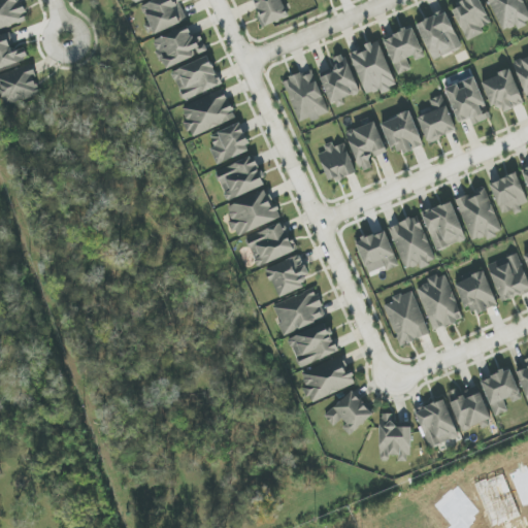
[(0,0),(0,30),(28,22),(21,0),(0,0)]
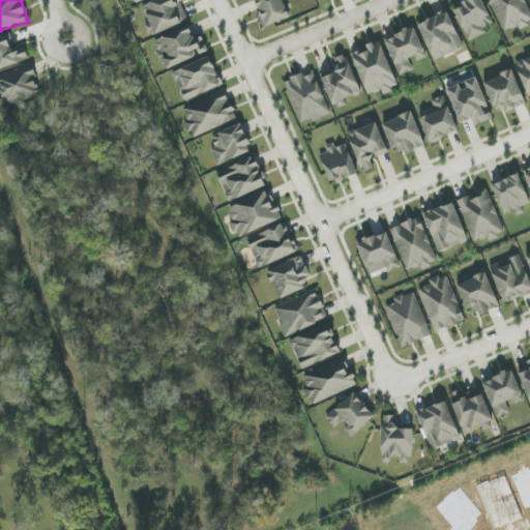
[(155,0),(143,5),(154,34),(187,22),(180,1),(183,0),(155,0)]
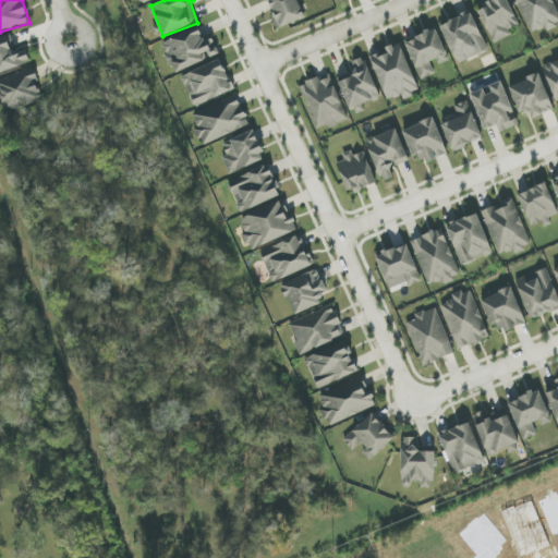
[(267,0),(279,28),(305,19),(298,0),(267,0)]
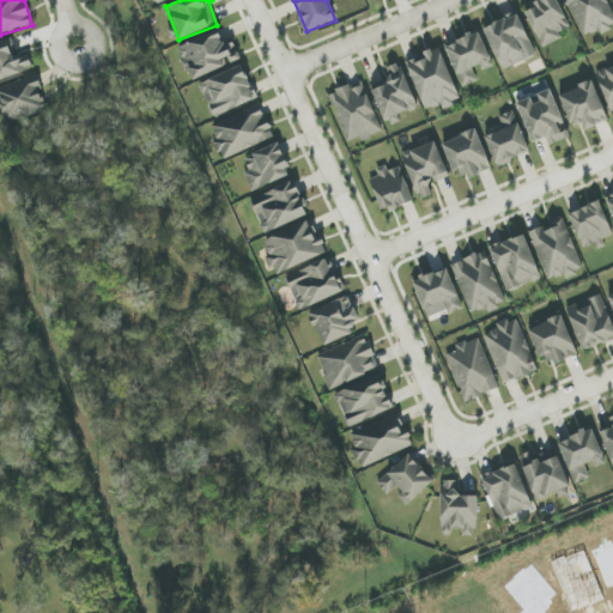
[(542,0),(525,8),(544,48),(563,40),(559,34),(571,28),(557,0),(542,0)]
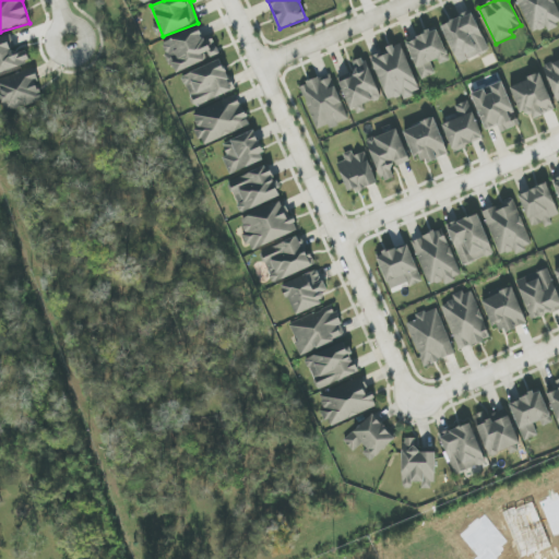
[(518,0),(533,34),(546,27),(547,31),(558,24),(558,13),(552,0),(518,0)]
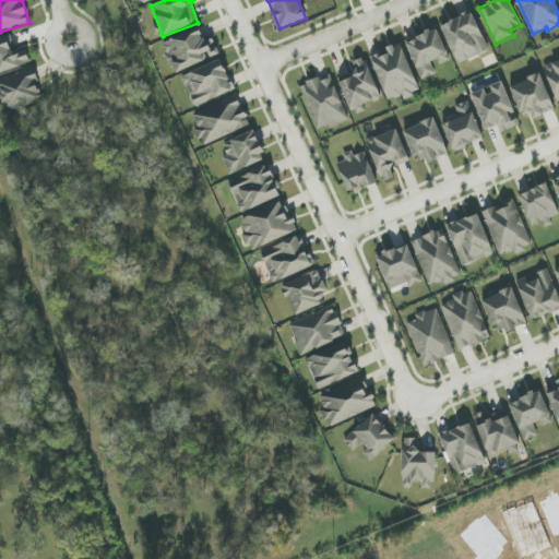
[(489,51),(474,13),(442,24),(458,63),(489,51)]
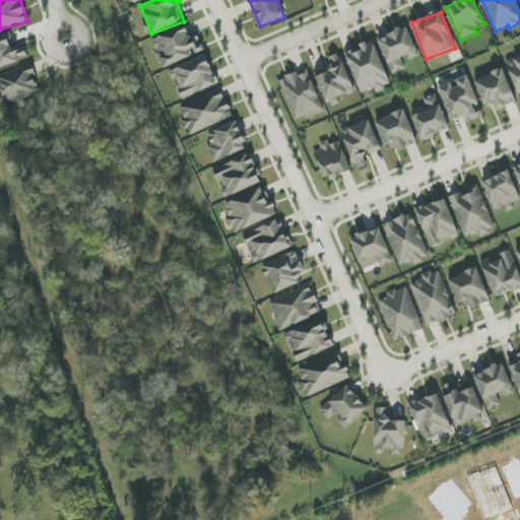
[(151,40),(163,68),(200,53),(188,24),(151,40)]
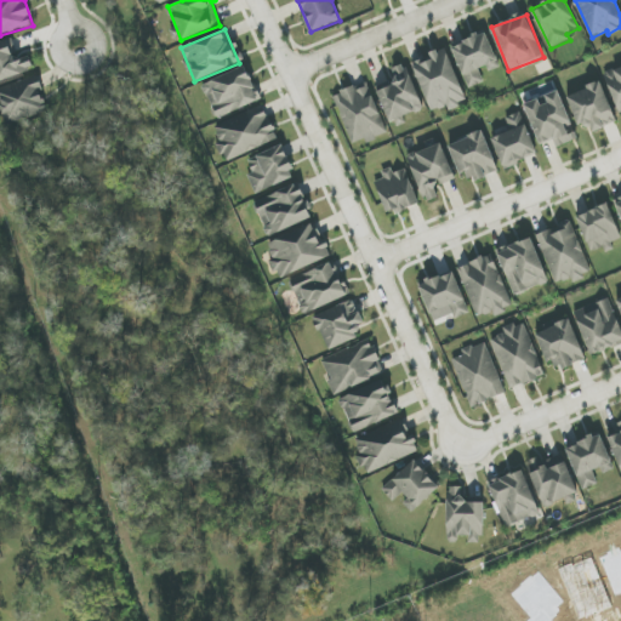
[(500,63),(484,32),(450,47),(471,89),(484,81),(480,73),(500,63)]
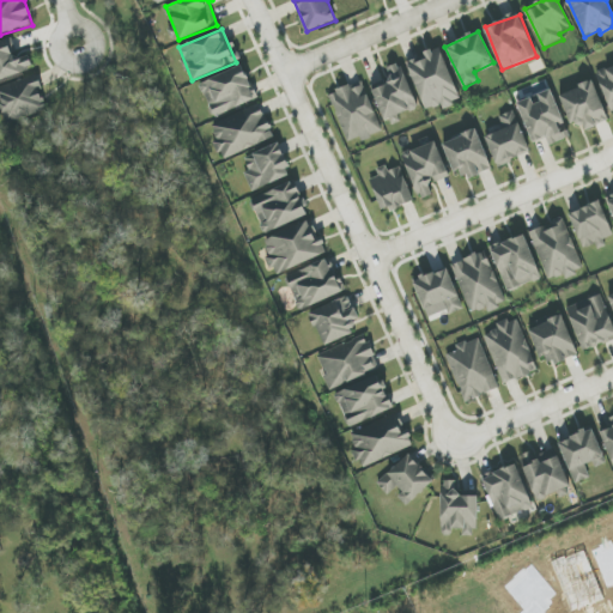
[(0,79),(34,70),(29,56),(14,61),(8,40),(0,42),(0,79)]
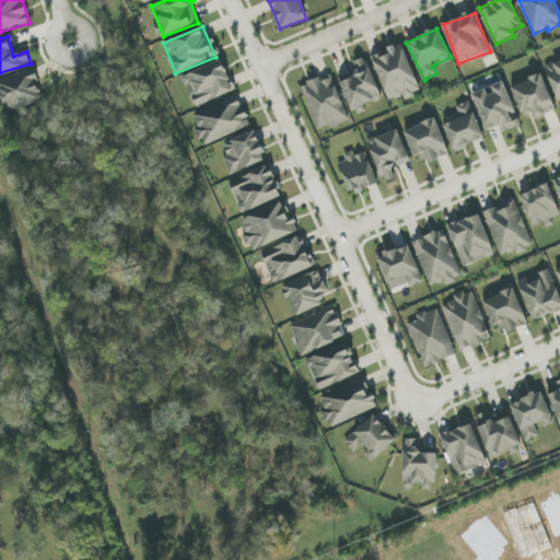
[(421,92),(401,44),(371,56),(389,102),(404,95),(405,98),(421,92)]
